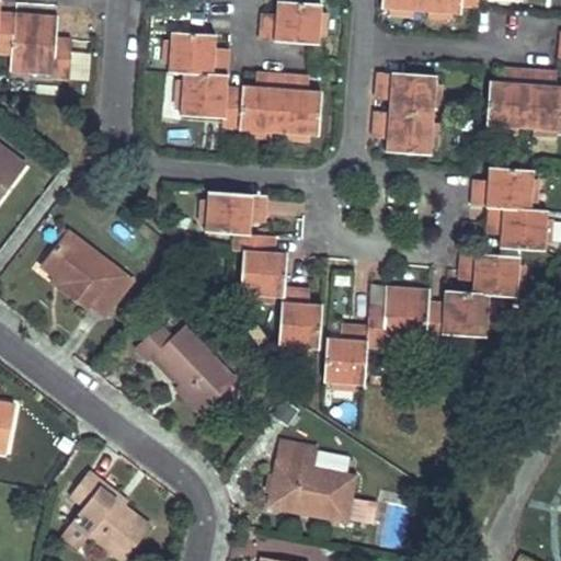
[(381,0),(381,7),(387,8),(411,9),(424,10),(449,11),(458,12),(458,6),(473,7),(473,0),(381,0)]
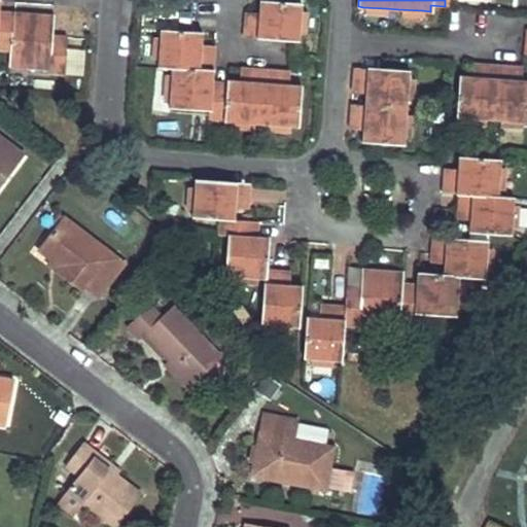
[(0,48),(9,50),(8,66),(47,69),(47,73),(63,74),(66,46),(50,44),(50,36),(53,6),(53,4),(13,1),(12,13),(12,22),(0,21),(0,48)]
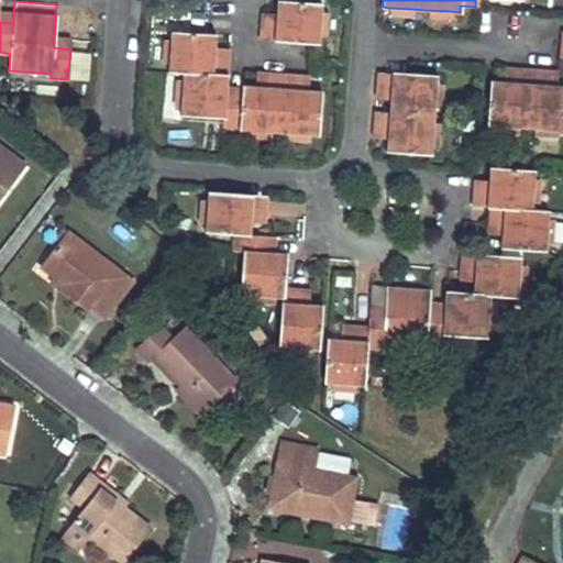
[(260,12),(258,26),(274,28),(273,40),(318,42),(318,36),(320,12),(320,3),(275,1),(274,13),(260,12)]
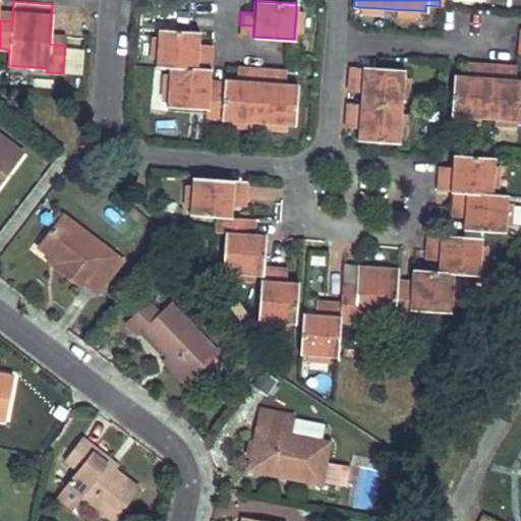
[(382,8),(359,7),(359,13),(382,15),(382,8)]
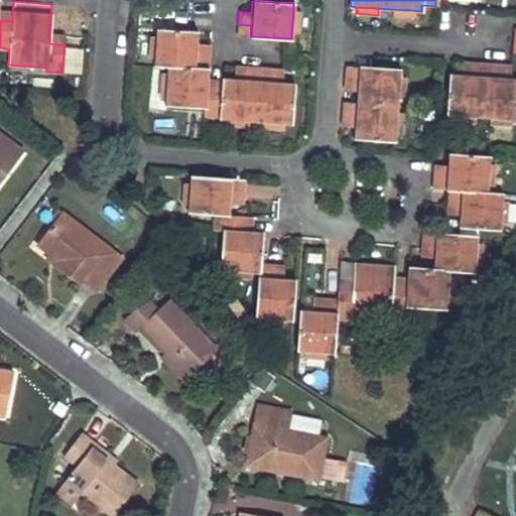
[(0,11),(0,20),(12,21),(12,13),(0,11)]
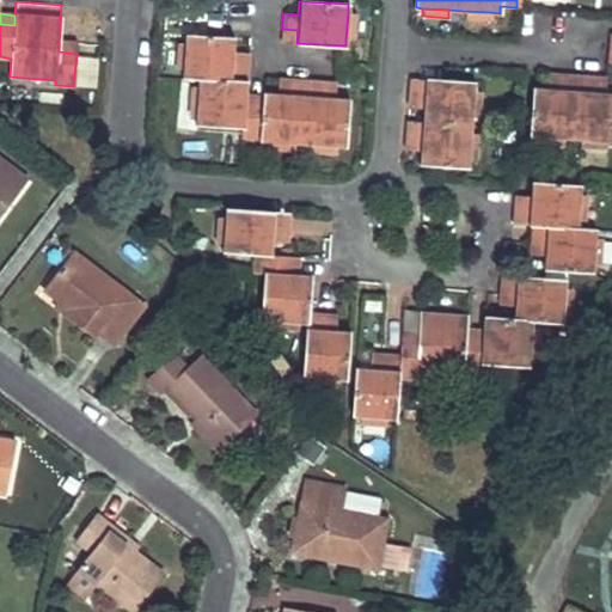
[(298,30),(281,29),(280,42),(297,43),(298,30)]
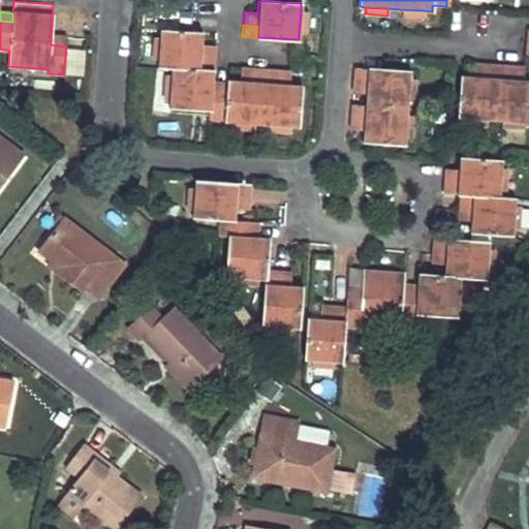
[(201,33),(160,30),(159,36),(157,59),(157,64),(172,66),(170,74),(169,93),(168,106),(209,111),(210,120),(232,122),(253,124),(270,125),(291,127),(297,128),(301,86),(289,85),(281,84),(282,70),(249,67),(248,82),(239,81),(228,80),(227,82),(227,92),(211,91),(212,80),(215,55),(200,54),(200,45),(201,33)]
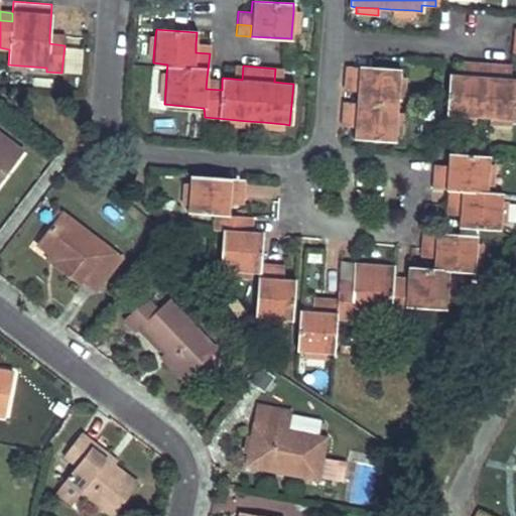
[(49,35),(49,43),(65,45),(65,36),(49,35)]
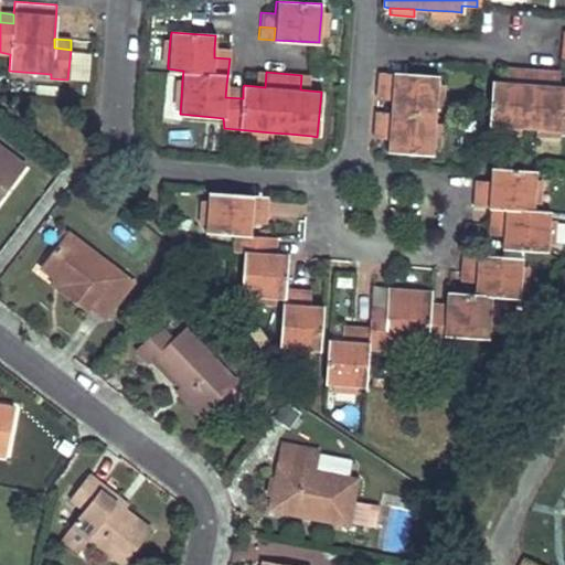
[(230,50),(214,49),(214,57),(230,59),(230,50)]
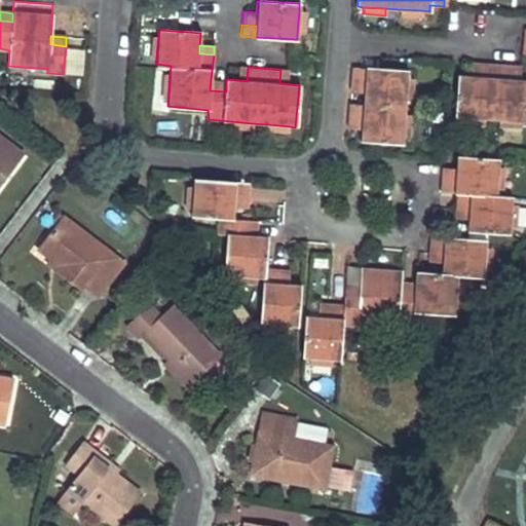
[(471,62),(471,76),(478,77),(480,62),(471,62)]
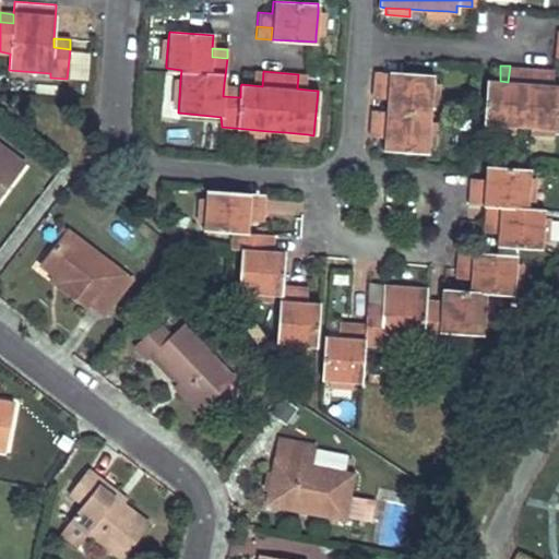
[(510,66),(508,82),(543,84),(544,69),(510,66)]
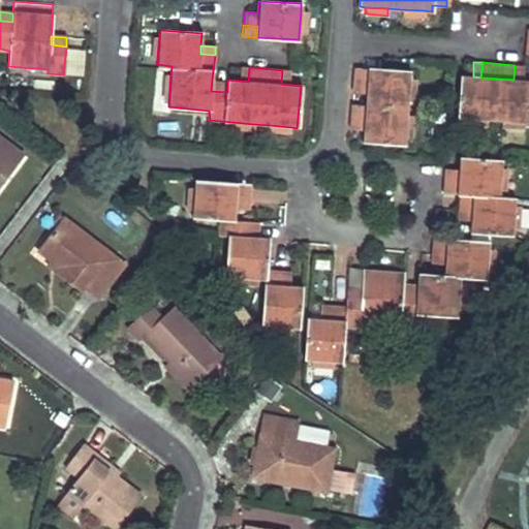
[(515,65),(514,80),(521,80),(523,65),(515,65)]
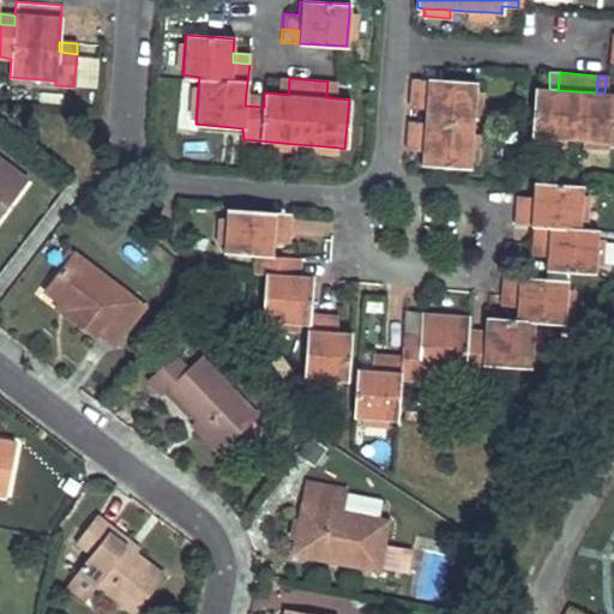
[(289,78),(280,77),(277,94),(288,95),(289,78)]
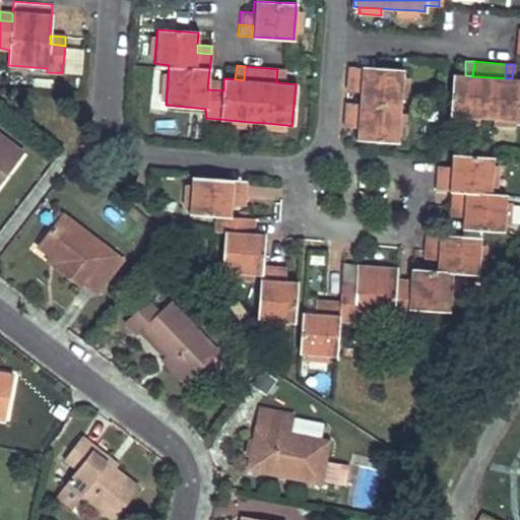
[(347,67),(346,82),(360,84),(359,91),(358,104),(345,103),(343,118),(358,120),(356,128),(355,137),(396,142),(397,135),(398,114),(400,100),(401,78),(401,71),(347,67)]
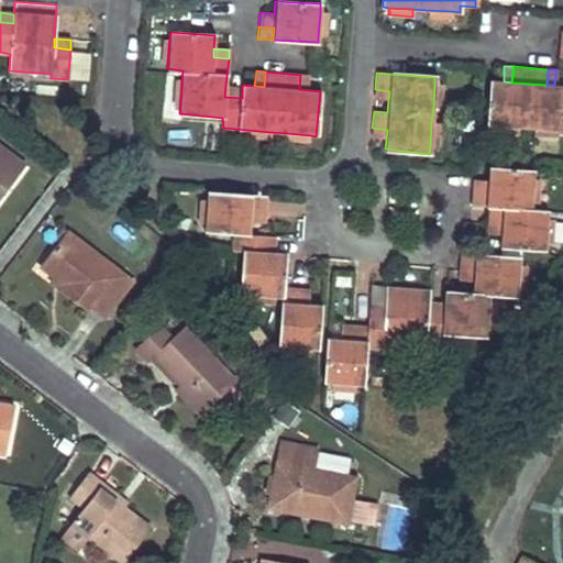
[(300,75),(299,89),(308,90),(310,76),(300,75)]
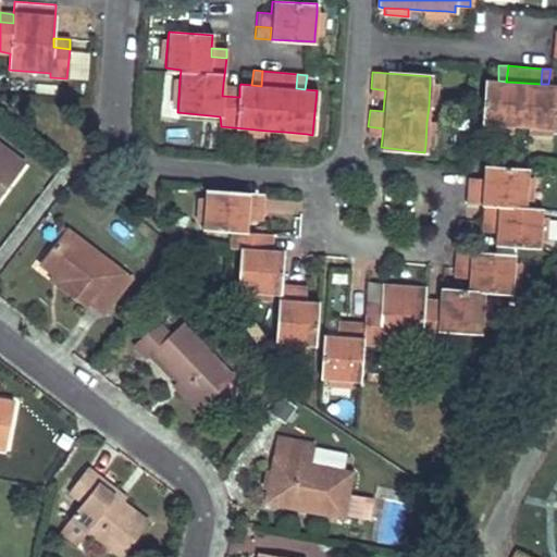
[(485,79),(483,123),(489,123),(508,125),(529,126),(552,128),(556,128),(556,84),(548,84),(541,84),(506,82),(498,81),(485,79)]
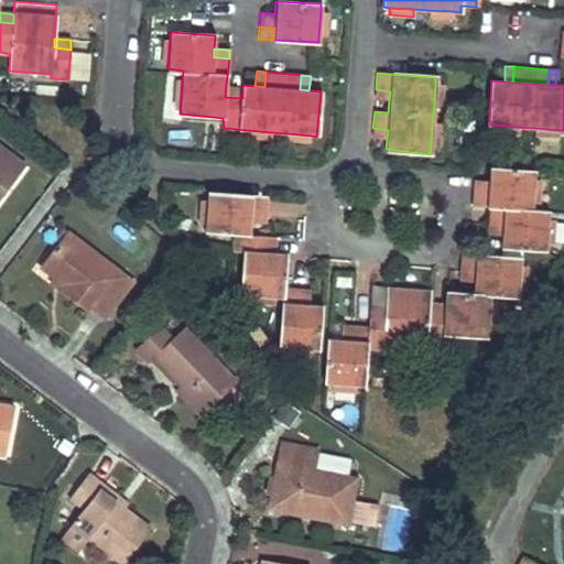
[(226,85),(225,97),(242,98),(242,87),(226,85)]
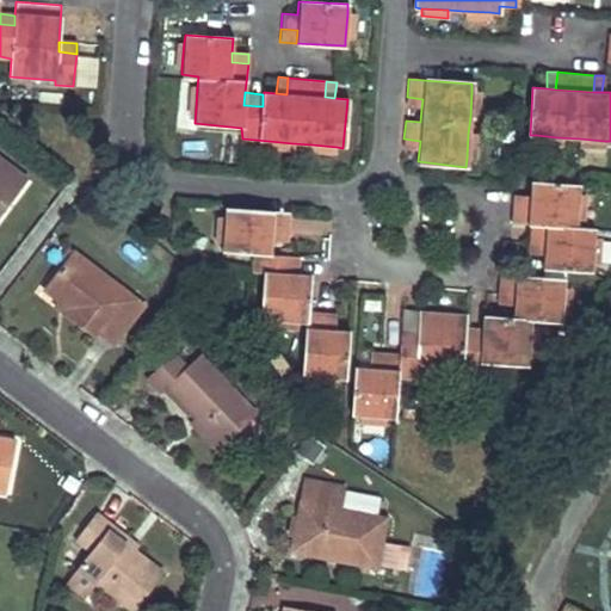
[(480,93),(471,92),(470,117),(477,117),(480,93)]
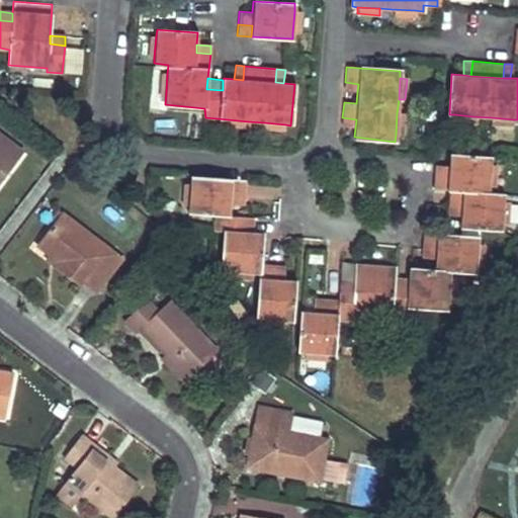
[(358,84),(345,82),(344,90),(357,91),(358,84)]
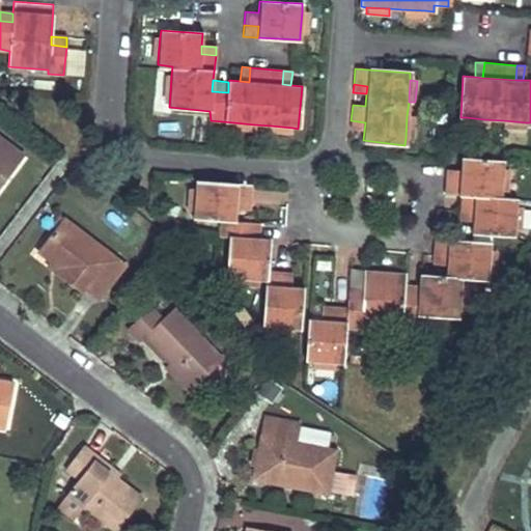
[(415,117),(407,116),(406,138),(412,138),(415,117)]
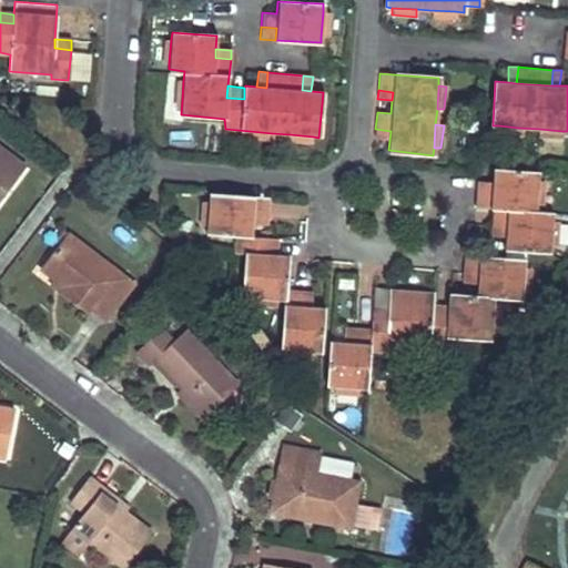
[(391,131),(375,129),(374,139),(389,140),(391,131)]
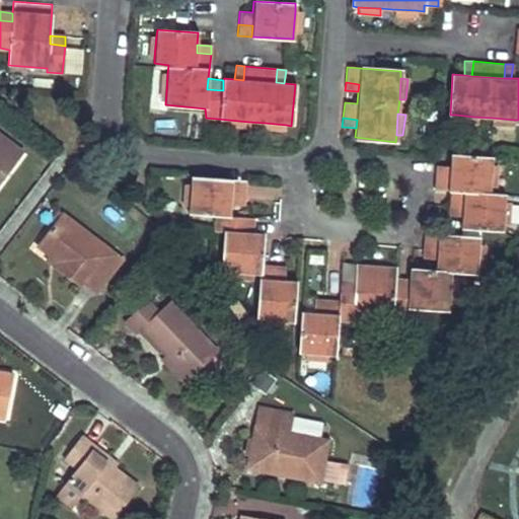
[(248,122),(228,120),(227,127),(248,129),(248,122)]
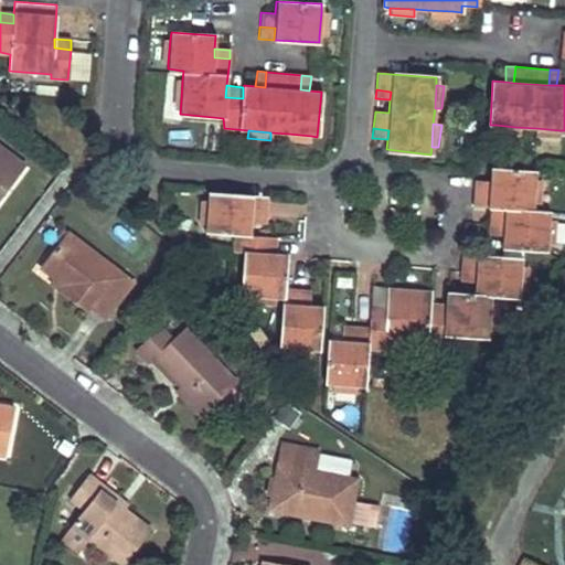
[(0,196),(23,167),(0,148),(0,196)]
